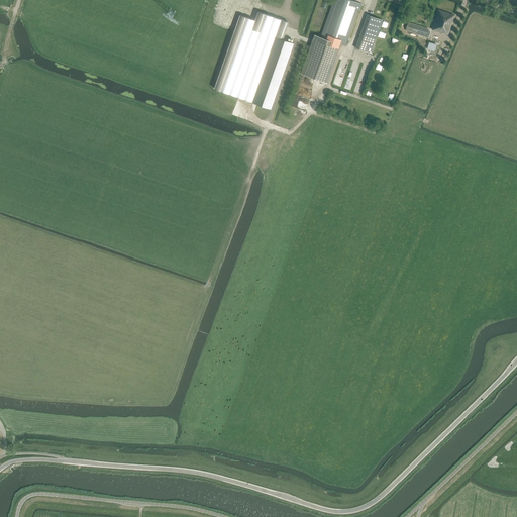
[(302,74),(326,83),(339,43),(345,45),(358,9),(359,10),(362,4),(349,0),(333,0),(321,37),(315,35),(312,44),(302,74)]
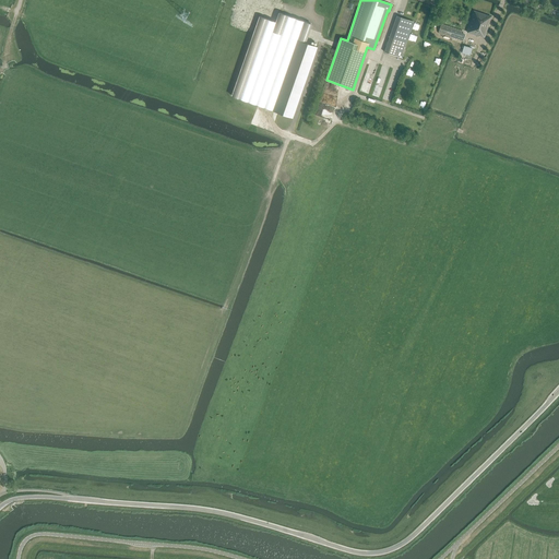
[(479,37),(479,36),(485,37),(491,16),(474,11),(467,33),(479,37)]
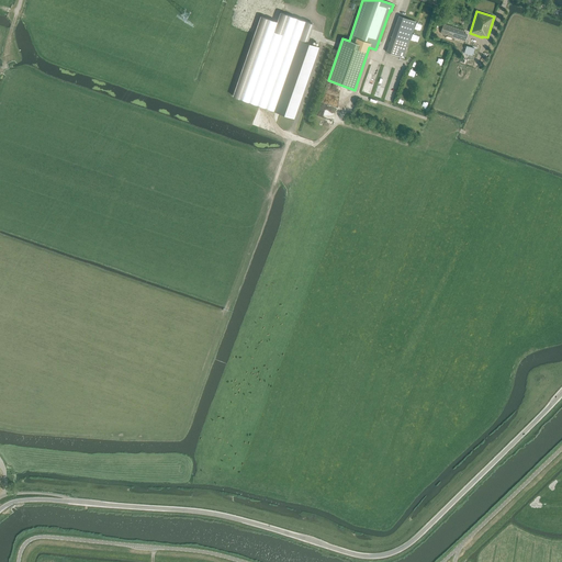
[(260,17),(233,96),(259,105),(280,112),(294,117),(319,47),(306,43),(313,24),(282,13),(280,13),(277,22),(260,17)]
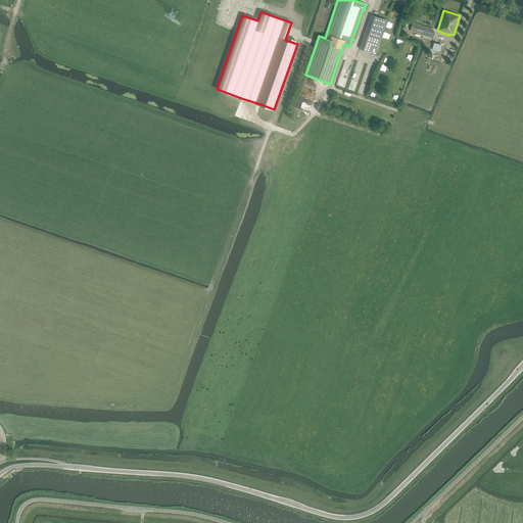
[(360,49),(375,54),(387,20),(371,14),(360,49)]
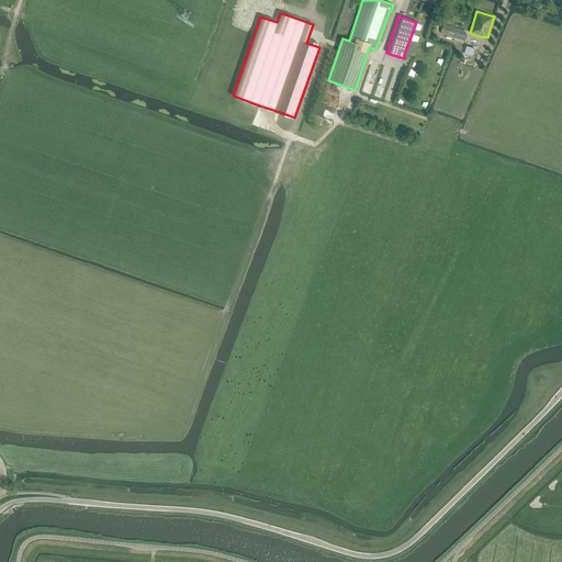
[(440,33),(465,42),(469,32),(450,25),(444,24),(440,33)]
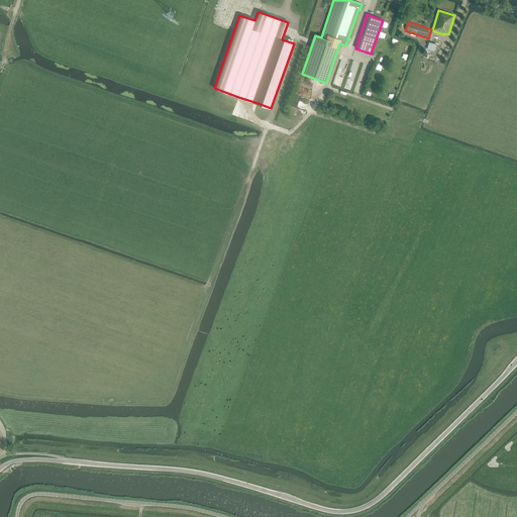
[(437,44),(429,42),(427,48),(434,52),(437,44)]
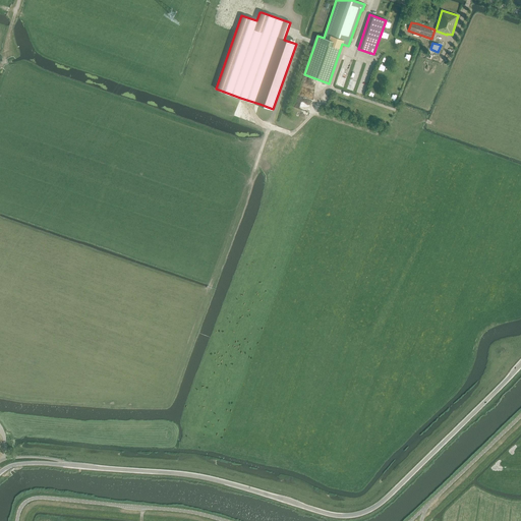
All buildings are outlined.
